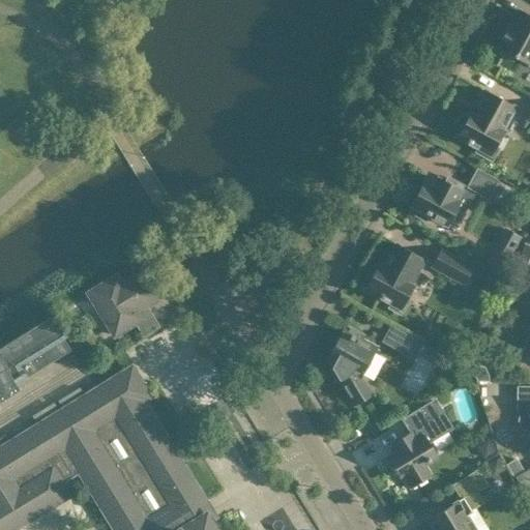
[(529,62),(529,15),(521,10),(511,27),(508,25),(498,45),(501,46),(499,49),(500,50),(499,53),(512,60),(513,57),(529,65),(529,62)]
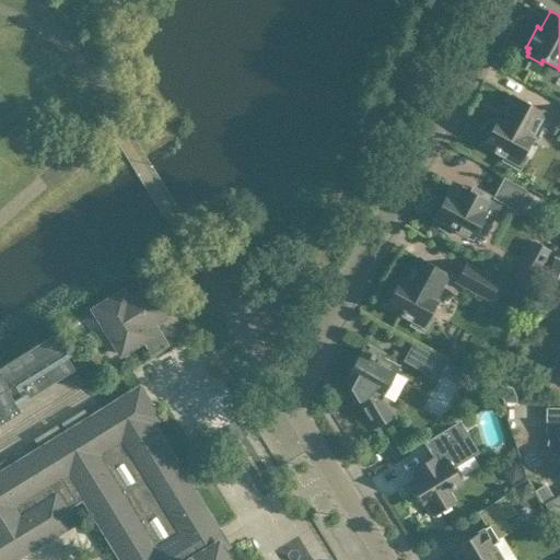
[(543,112),(533,106),(513,95),(499,121),(496,120),(494,123),(490,123),(486,125),(482,129),(483,133),(487,137),(483,143),(505,156),(503,161),(520,170),(526,156),(523,155),(532,140),(528,138),(543,112)]
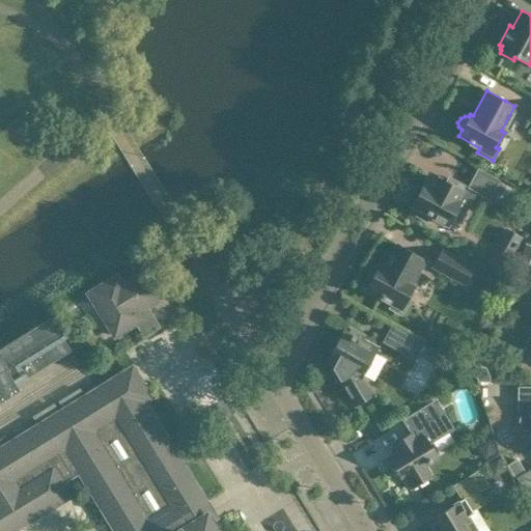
[(500,186),(495,183),(497,180),(478,171),(470,187),(487,197),(488,194),(494,197),(500,186)]
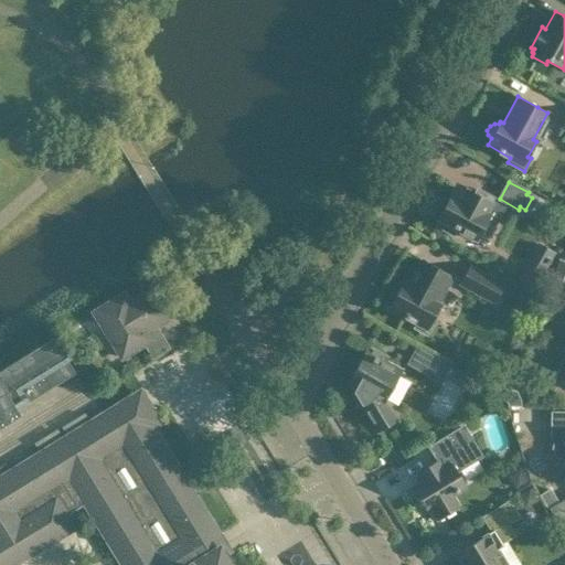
[(491,201),(492,198),(478,190),(476,193),(468,190),(465,195),(454,189),(447,202),(443,200),(436,213),(439,215),(437,219),(440,220),(437,225),(452,234),(456,228),(477,240),(484,225),(493,230),(504,209),(491,201)]
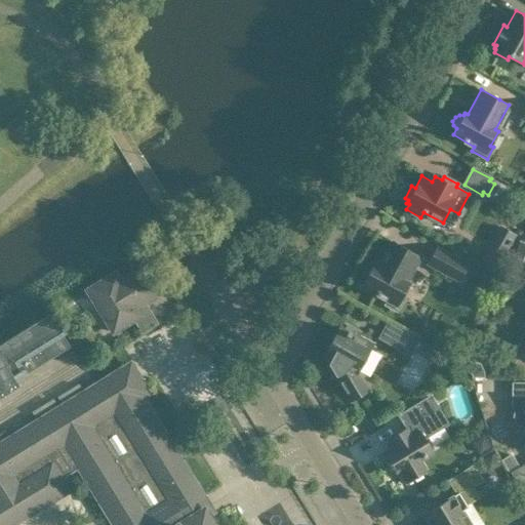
[(419,256),(411,251),(394,242),(379,268),(373,265),(361,286),(379,295),(389,300),(386,305),(398,311),(404,299),(402,297),(409,284),(405,282),(419,256)]
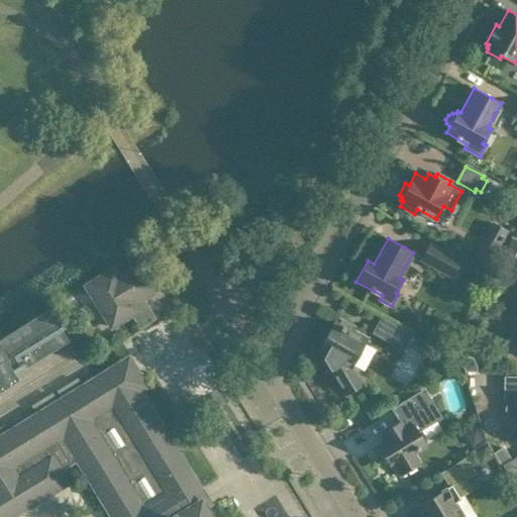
[(429,243),(421,260),(452,277),(460,261),(429,243)]
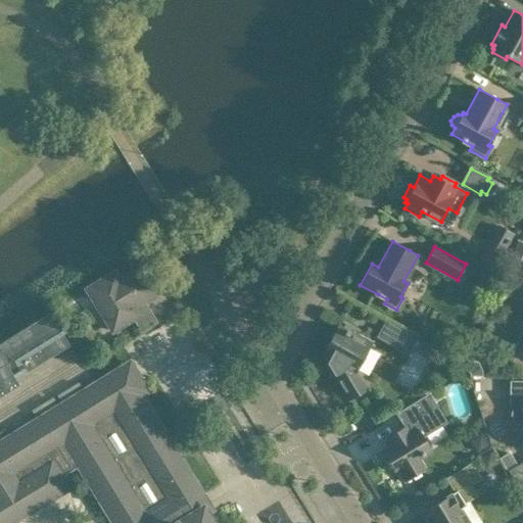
[(114,273),(88,289),(113,331),(140,315),(142,318),(137,322),(142,330),(155,322),(144,301),(155,294),(139,268),(119,280),(114,273)]
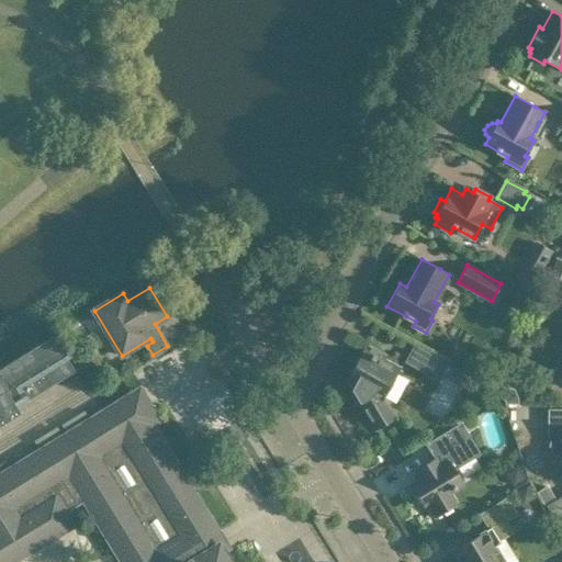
[(0,425),(22,412),(19,406),(75,371),(53,335),(0,368),(0,425)]
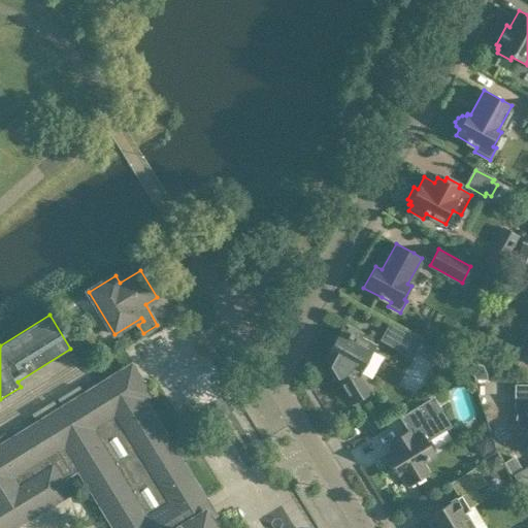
[(365,385),(359,375),(374,347),(361,339),(363,336),(343,325),(326,357),(334,361),(331,366),(355,403),(369,394),(364,386),(365,385)]
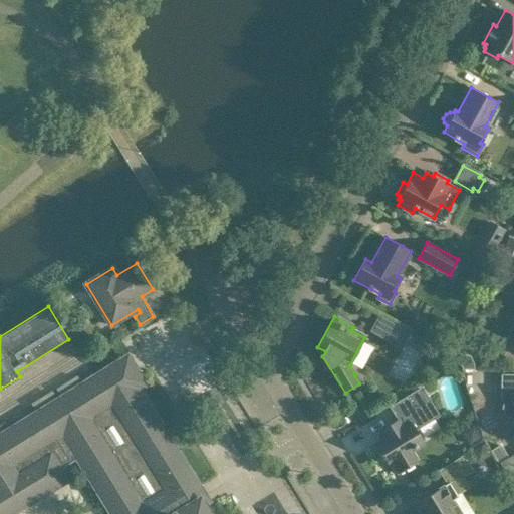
[(379,316),(371,330),(401,346),(408,332),(379,316)]
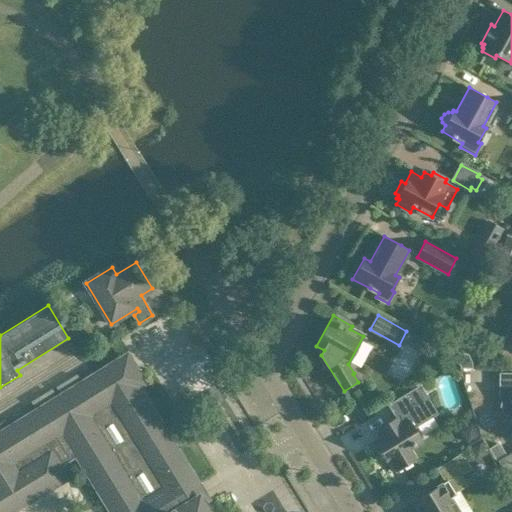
[(209,511),(199,495),(193,499),(188,491),(199,484),(138,386),(144,382),(137,370),(96,396),(86,380),(0,433),(0,511),(11,511),(68,477),(58,462),(75,452),(111,511),(209,511)]
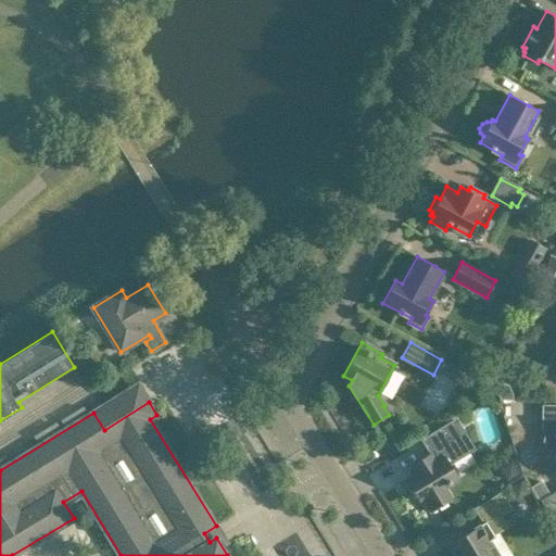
[(555,406),(544,406),(543,430),(545,433),(553,429),(555,433),(555,406)]
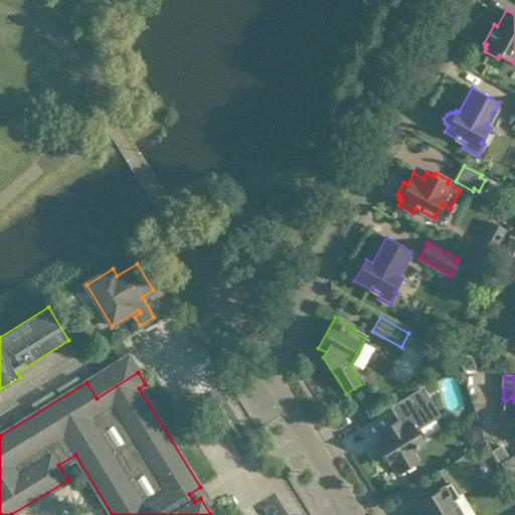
[(421,389),(409,396),(392,407),(399,418),(382,430),(387,438),(377,445),(387,462),(391,459),(399,474),(417,463),(410,452),(424,443),(416,430),(439,415),(421,389)]
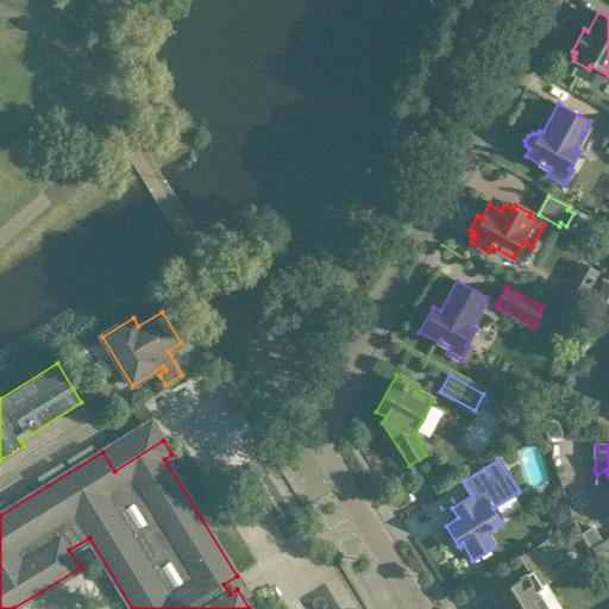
[(558,557),(548,541),(522,557),(532,571),(493,595),(501,608),(545,608),(535,594),(544,589),(540,584),(553,576),(546,564),(558,557)]
